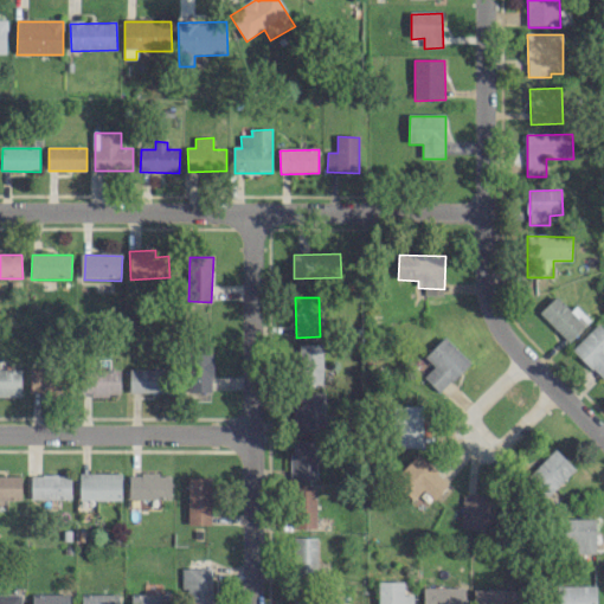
[(540,315),(571,344),(591,321),(576,307),(572,312),(556,297),(540,315)]
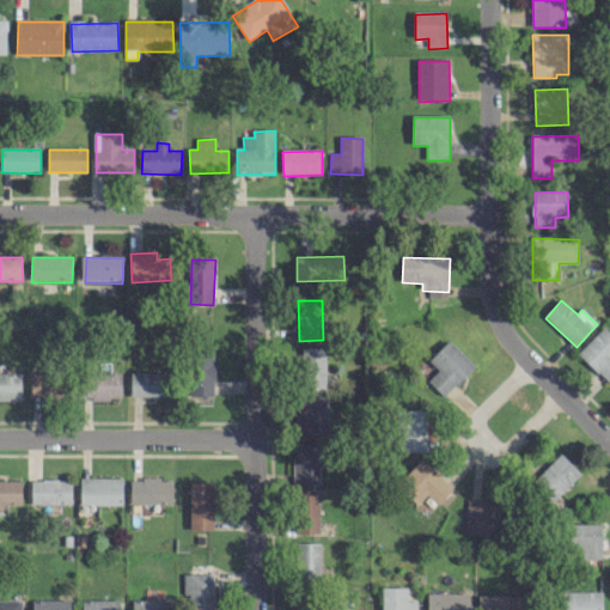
[(579,353),(609,385),(609,333),(605,328),(579,353)]
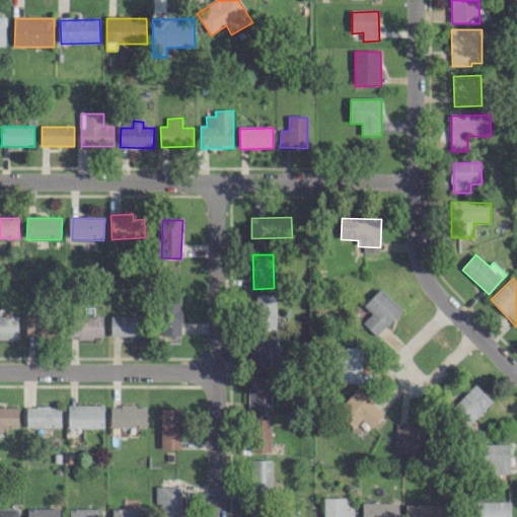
[(364,307),(372,314),(364,323),(378,338),(403,310),(381,289),(364,307)]
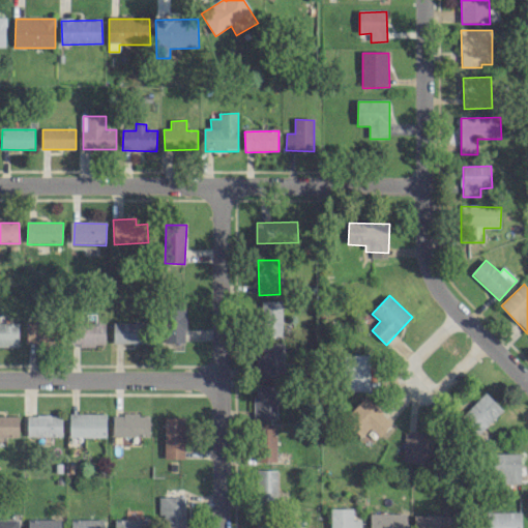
[(284,302),(263,301),(262,336),(283,338),(284,302)]
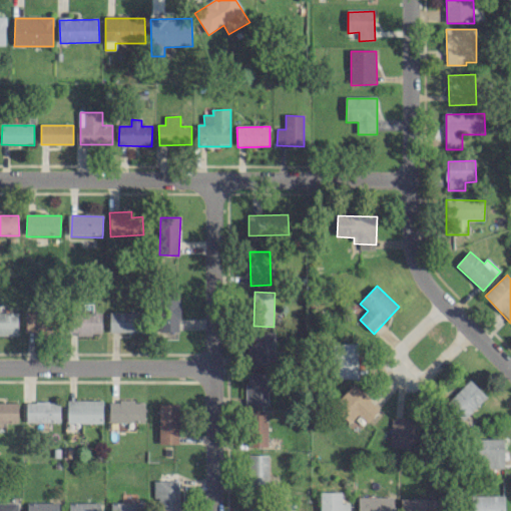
[(160,334),(181,333),(180,300),(159,300),(160,334)]
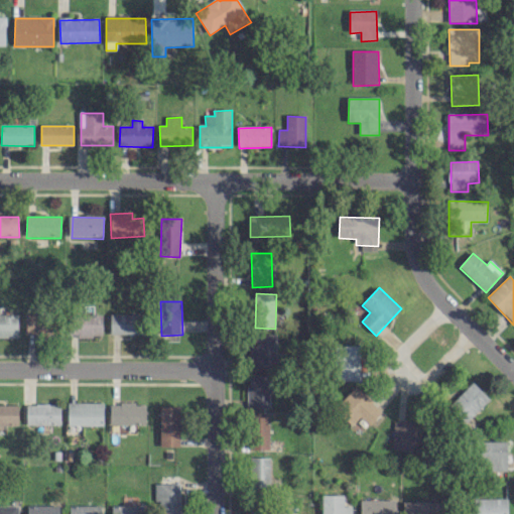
[(0,338),(18,339),(19,315),(0,314),(0,338)]
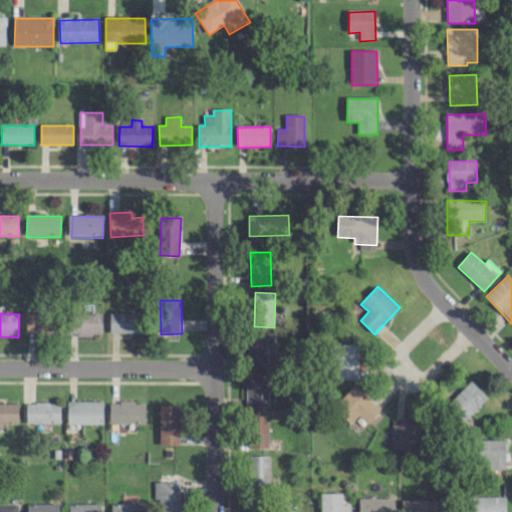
[(25,335),(53,334),(52,313),(25,313),(25,335)]
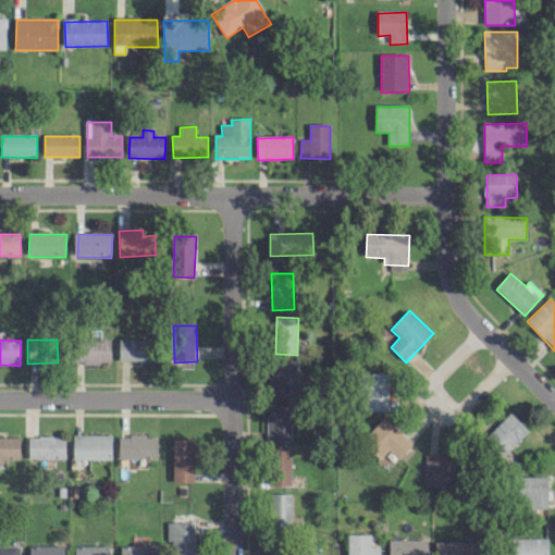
[(120,361),(152,361),(152,340),(120,340),(120,361)]
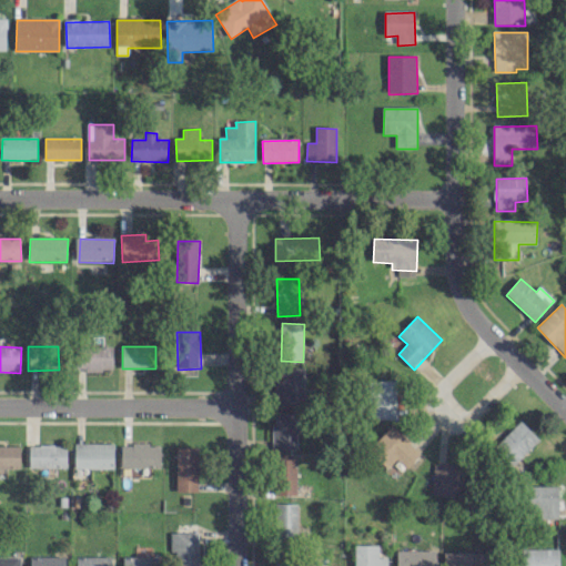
[(113,349),(78,349),(78,372),(113,371),(113,349)]
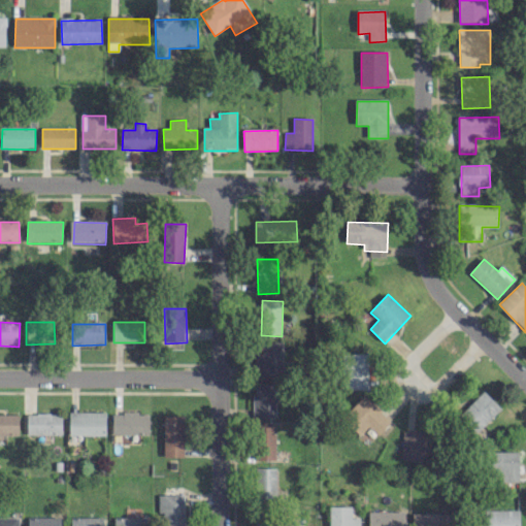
[(284,342),(263,342),(263,355),(257,355),(256,376),(284,377),(284,342)]
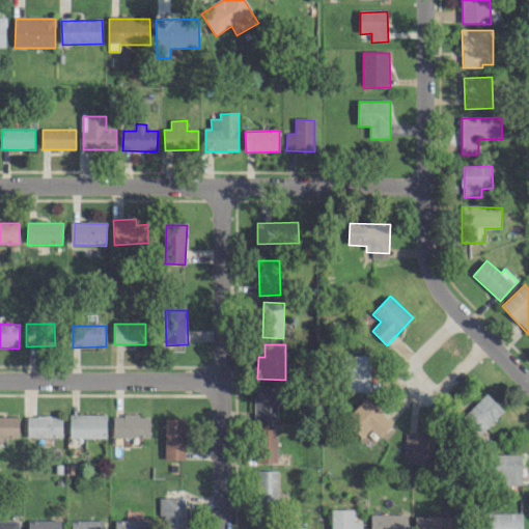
[(371,392),(370,357),(346,357),(346,393),(371,392)]
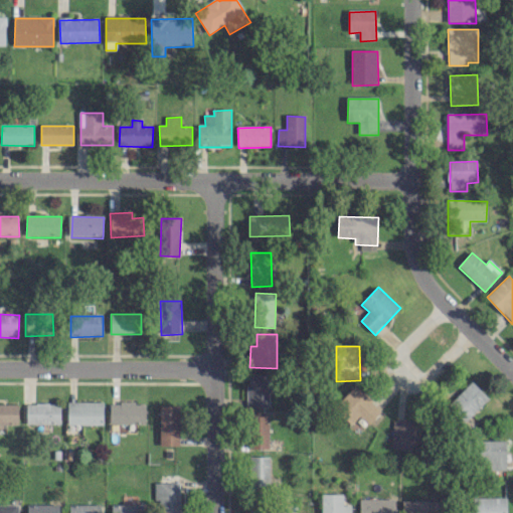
[(247,408),(271,408),(271,375),(248,375),(247,408)]
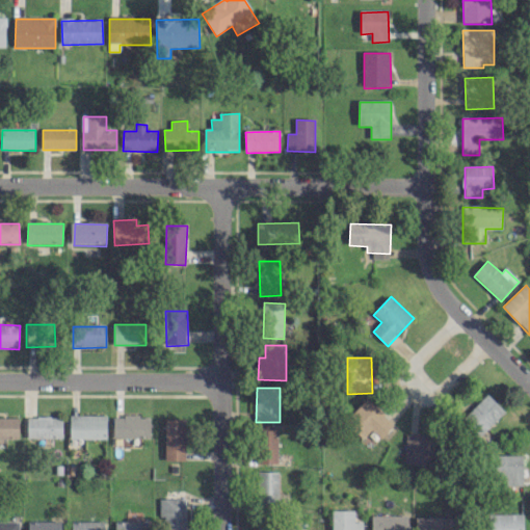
[(506,414),(488,395),(462,420),(480,438),(506,414)]
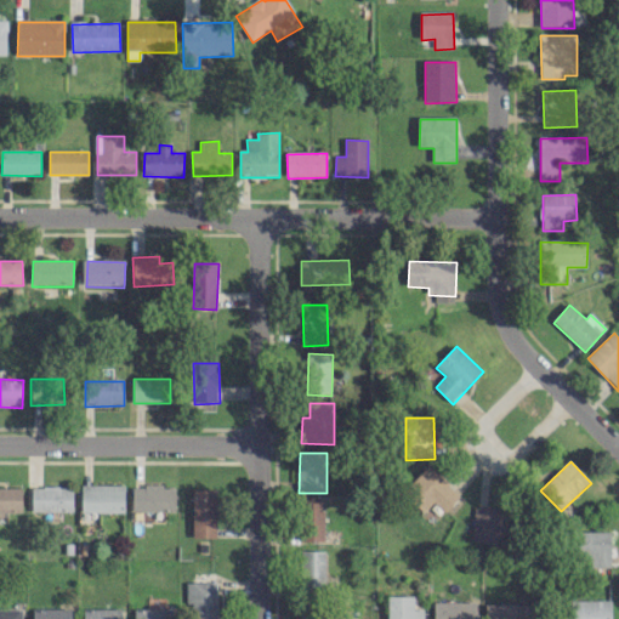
[(446,514),(461,497),(430,466),(403,494),(425,514),(435,504),(446,514)]
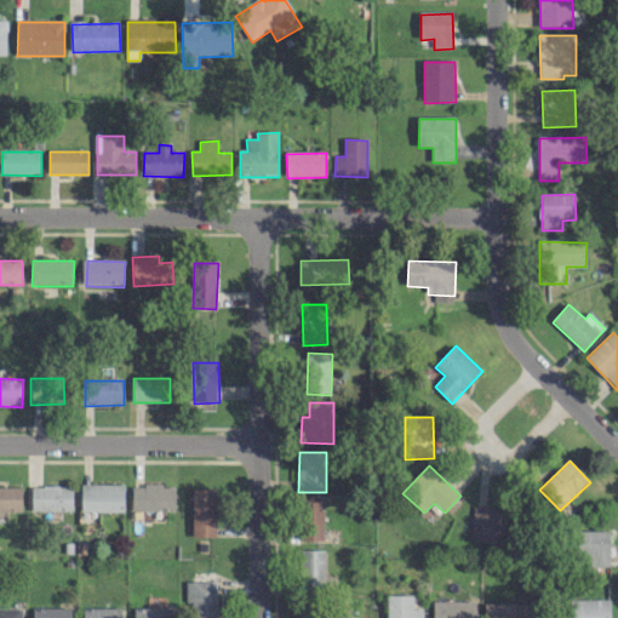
[(125,486),(83,485),(83,514),(125,514),(125,486)]
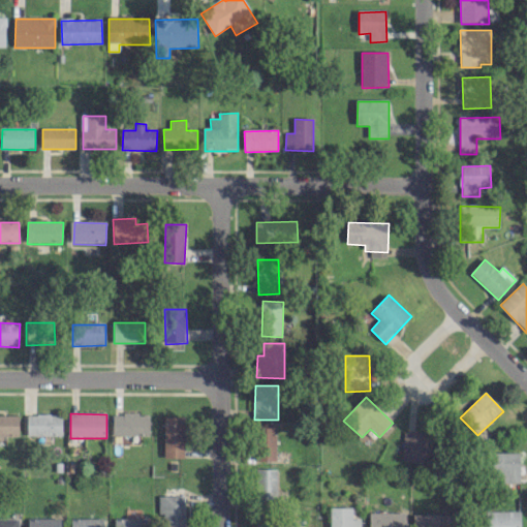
[(150,415),(113,414),(113,436),(150,437),(150,415)]
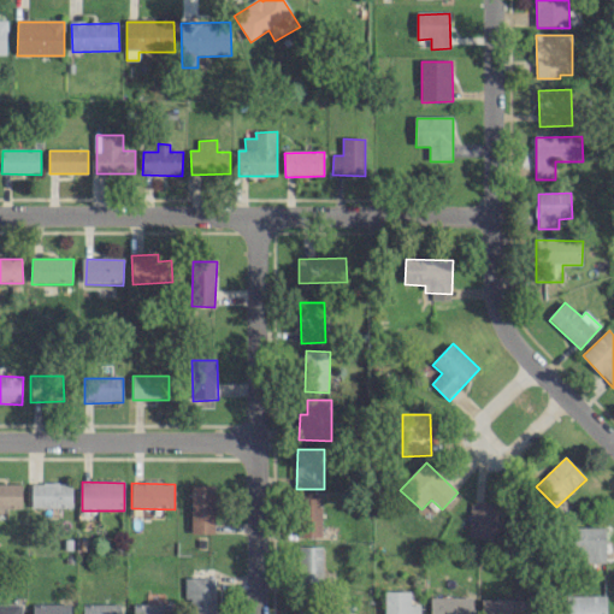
[(33,508),(72,508),(74,485),(33,484),(33,508)]
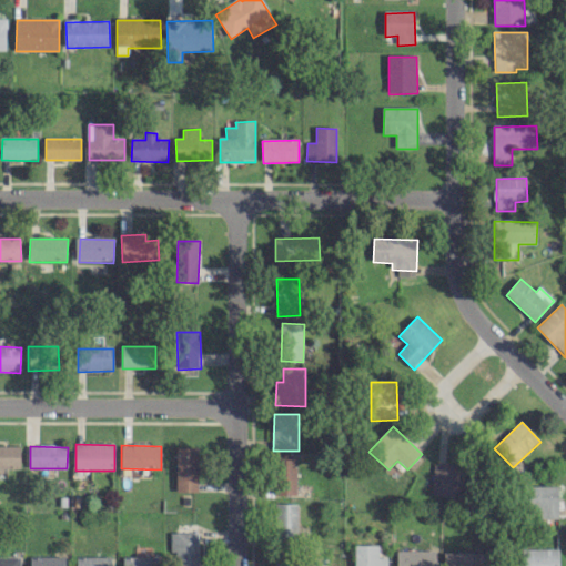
[(0,468),(21,470),(21,447),(0,447),(0,468)]
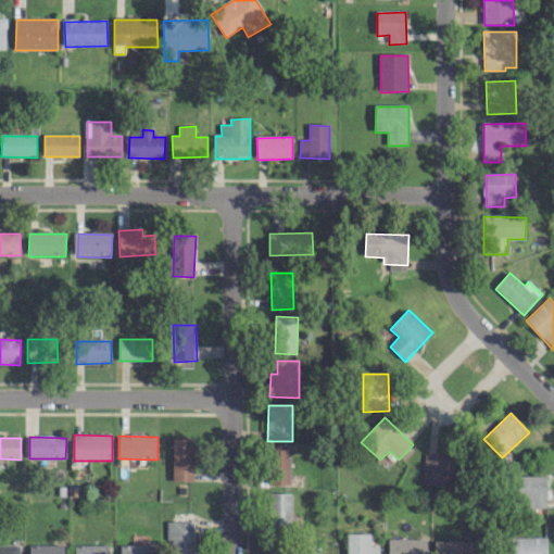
[(173,482),(194,482),(194,439),(174,439),(173,482)]
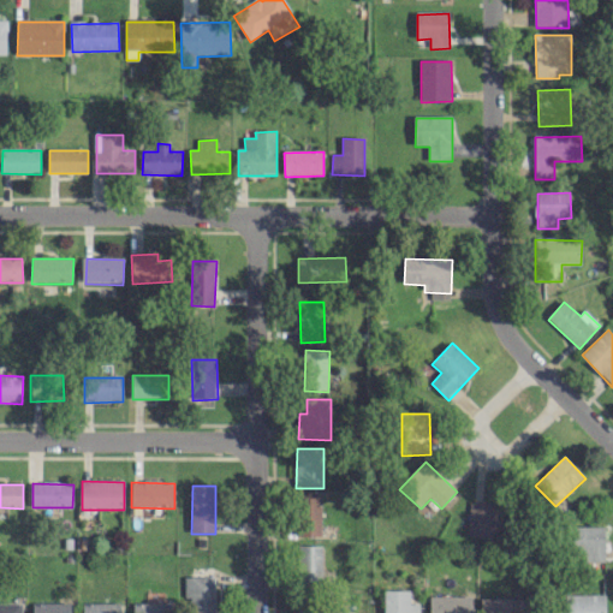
[(321,539),(322,499),(301,498),(299,537),(321,539)]
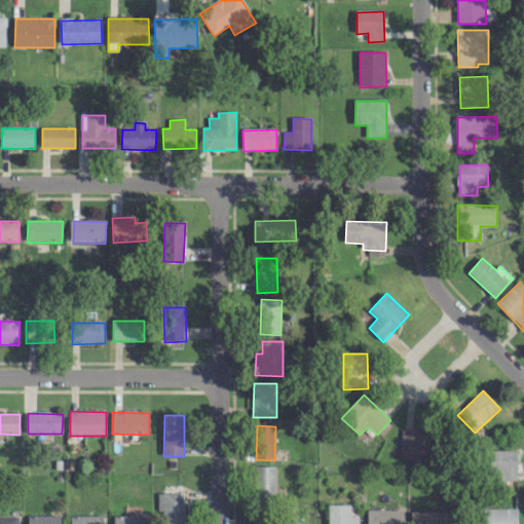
[(401,459),(431,460),(432,432),(402,431),(401,459)]
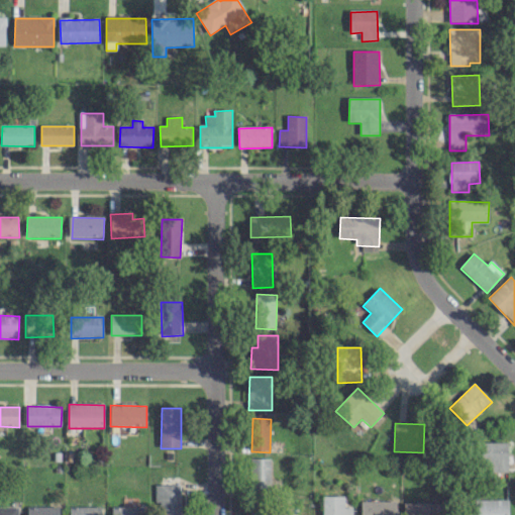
[(482,465),(493,465),(492,473),(508,474),(509,443),(483,443),(482,465)]
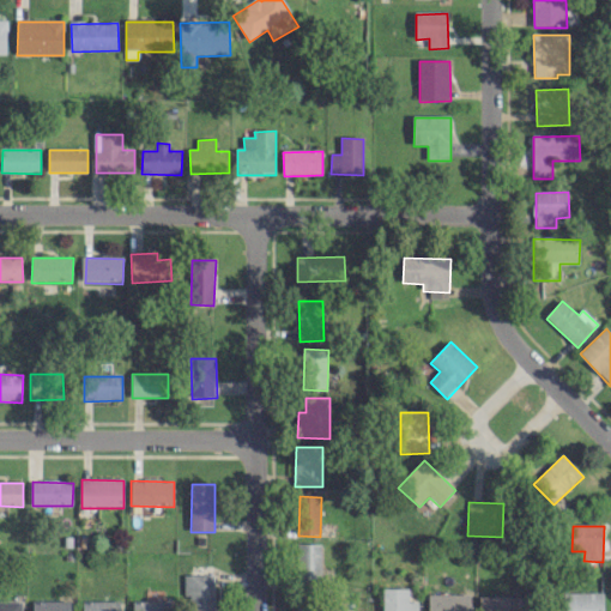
[(322,545),(297,545),(297,582),(322,582),(322,545)]
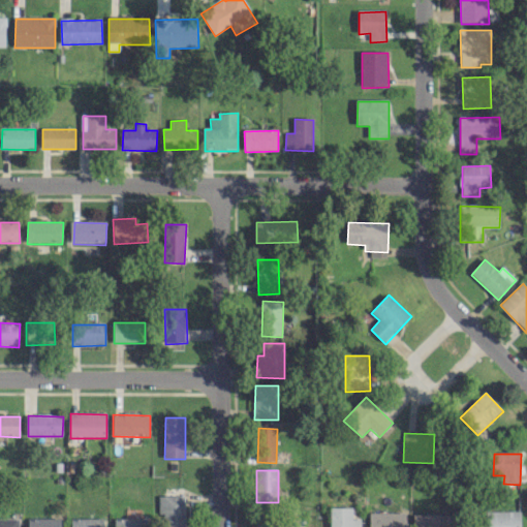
[(185,526),(186,497),(160,497),(160,516),(168,516),(167,526),(185,526)]
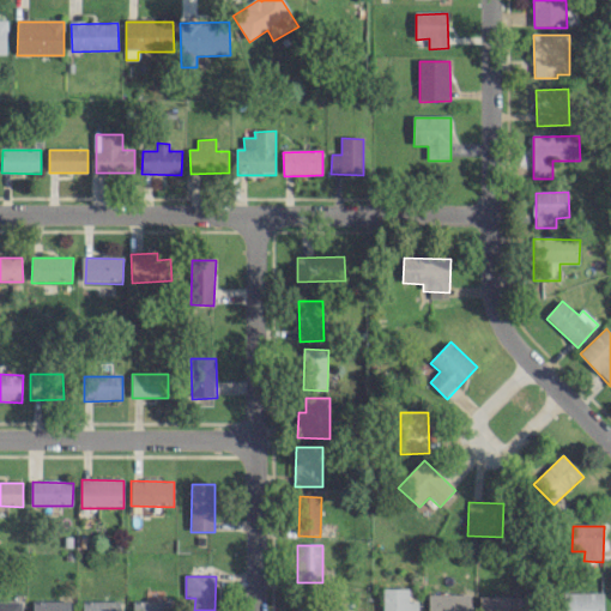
[(410,590),(383,590),(383,610),(418,610),(419,603),(409,603),(410,590)]
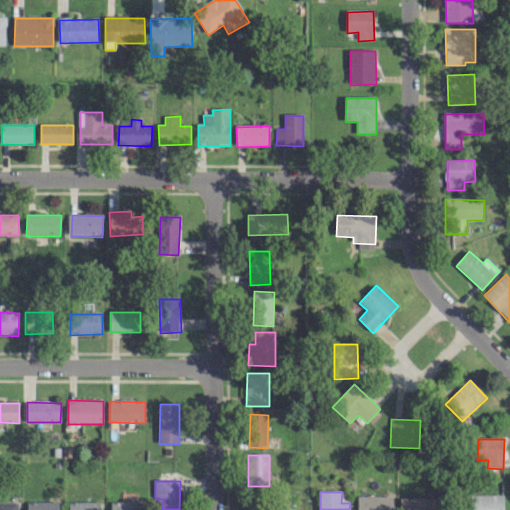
[(394,509),(395,493),(358,492),(357,509),(394,509)]
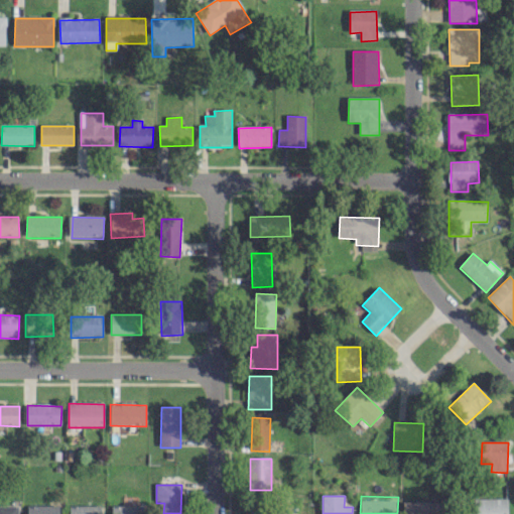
[(508,513),(509,500),(474,499),(473,513),(508,513)]
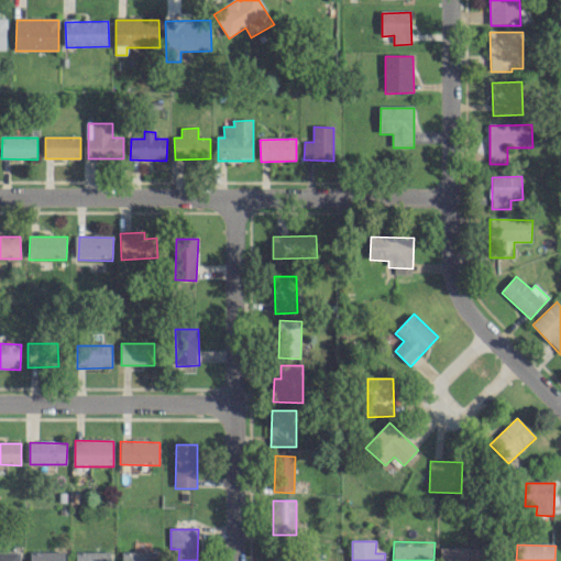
[(481,560),(482,549),(441,548),(440,560),(481,560)]
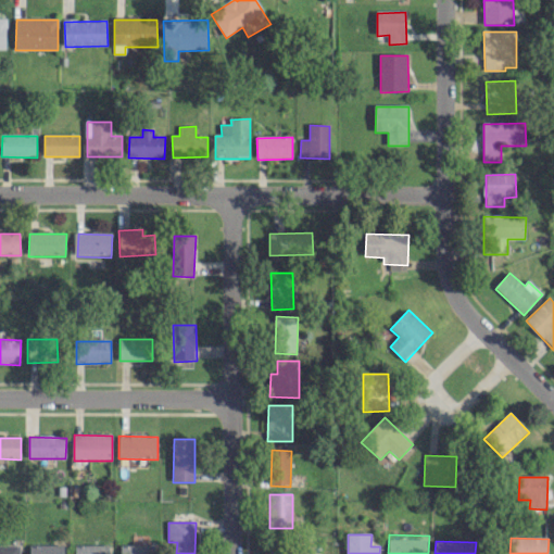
[(290,553),(290,543),(269,543),(269,553),(290,553)]
